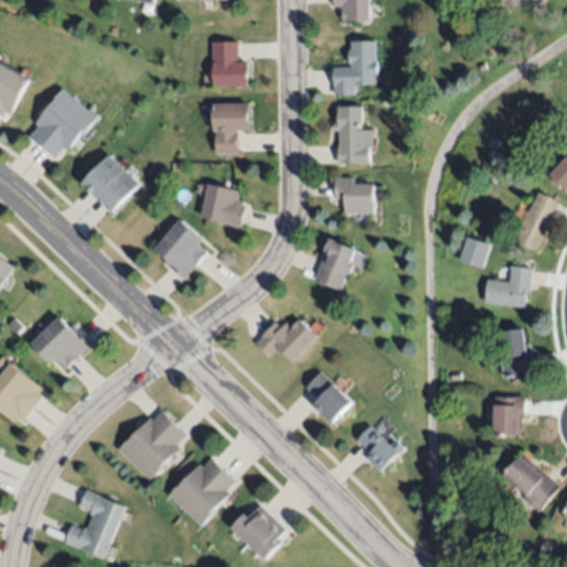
[(368,0),(369,19),(343,20),(342,2),(333,3),(332,0),(368,0)]
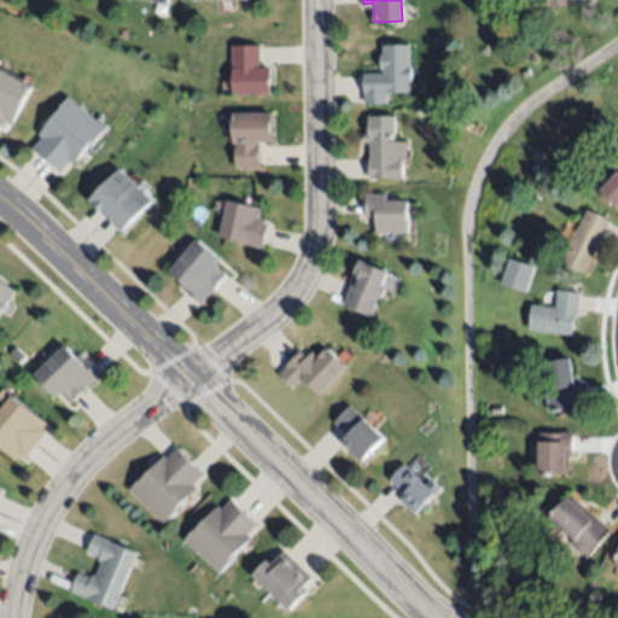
[(544,0),(578,0),(570,3),(570,5),(548,11),(544,0)]
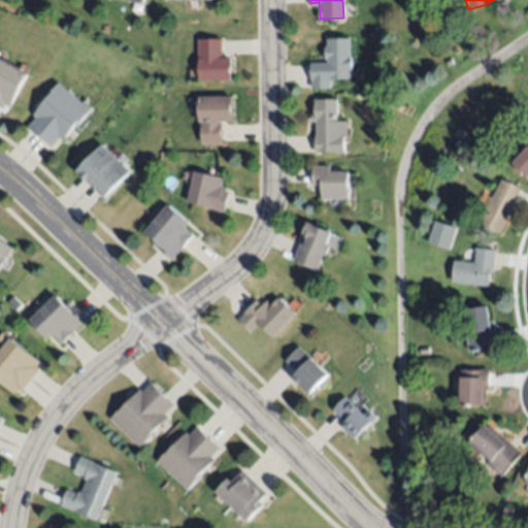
[(198,36),(222,35),(222,55),(229,55),(229,77),(199,78),(198,36)]
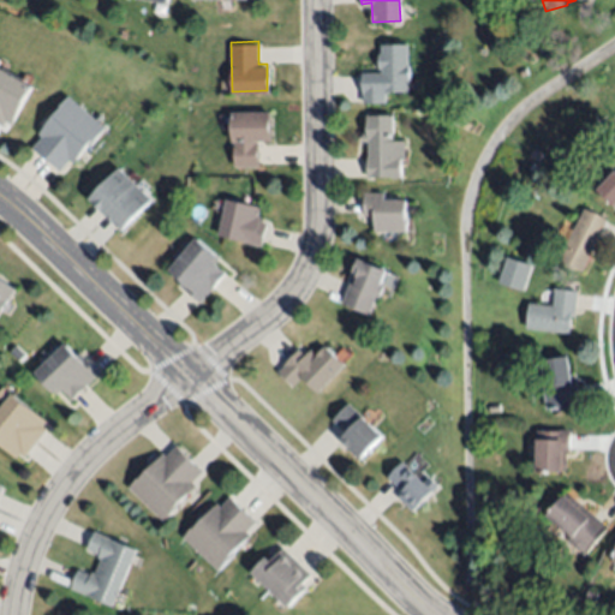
[(406,42),(407,88),(386,89),(386,101),(363,101),(362,72),(381,72),(381,67),(378,67),(377,53),(381,53),(381,43),(406,42)]
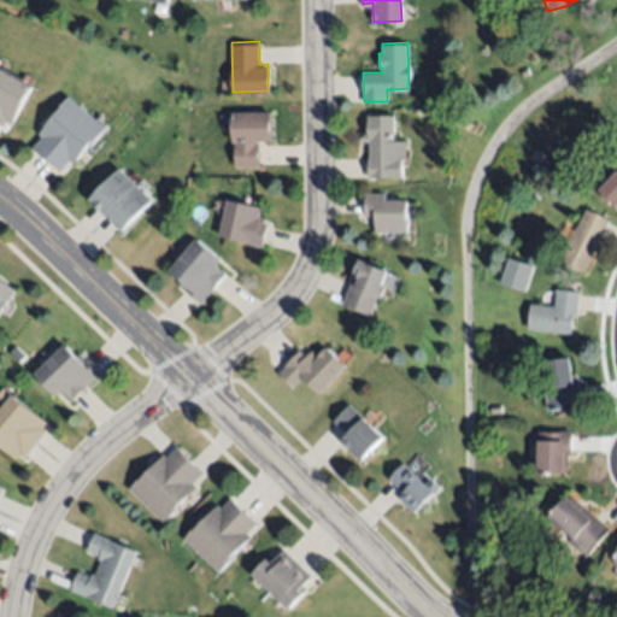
[(0,66),(33,86),(11,123),(5,119),(3,124),(0,122),(0,66)]
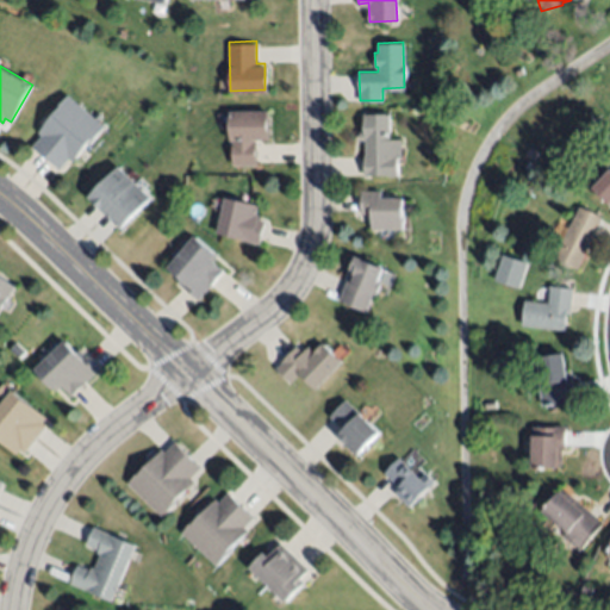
[(69,94),(106,125),(89,144),(88,143),(73,161),(68,156),(58,168),(32,145),(42,135),(38,131),(69,94)]
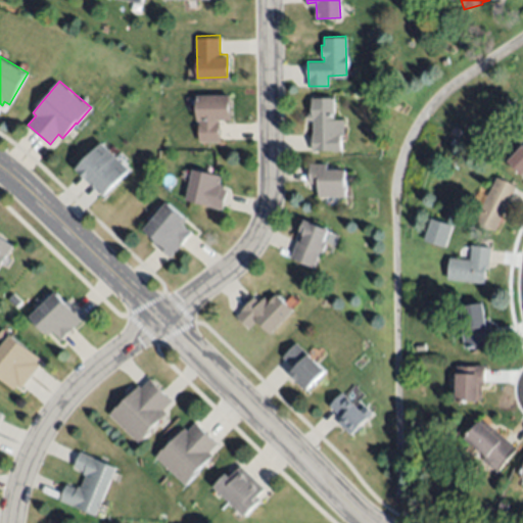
[(196,95),(230,94),(231,117),(220,117),(221,140),(199,141),(198,120),(196,120),(196,95)]
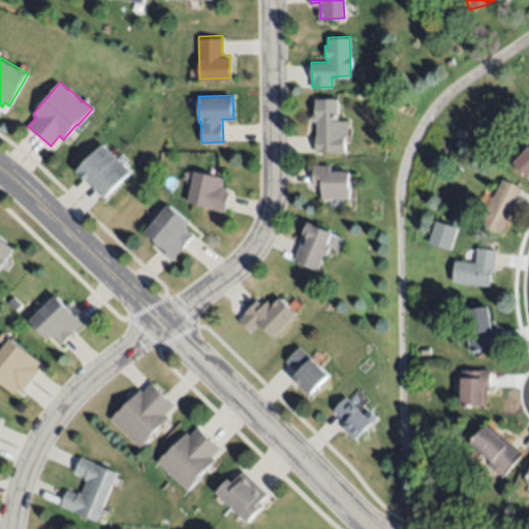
[(314,99),(336,99),(336,135),(342,135),(342,152),(316,152),(317,123),(311,123),(311,114),(314,114),(314,99)]
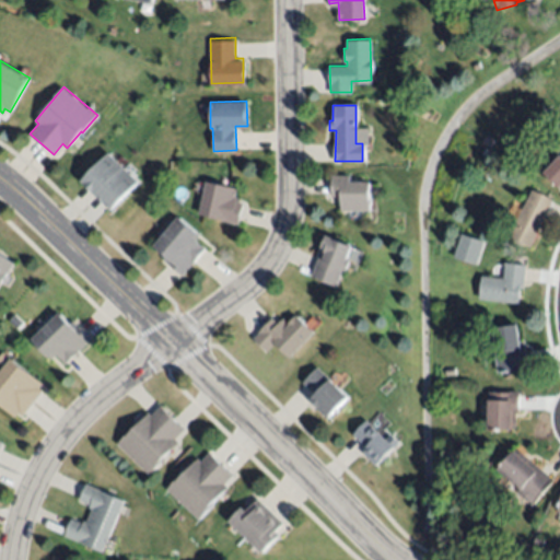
[(107,149),(139,181),(109,210),(79,178),(107,149)]
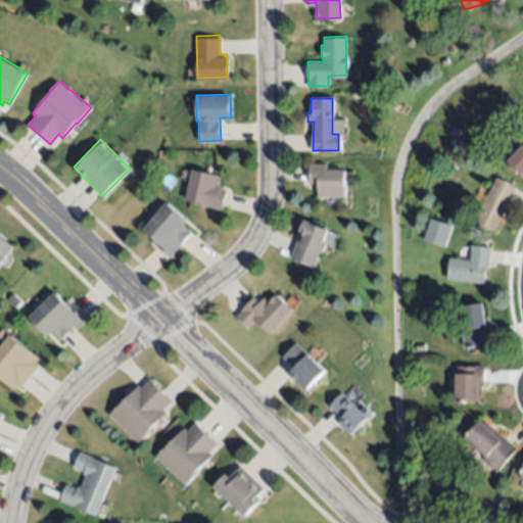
[(522,176),(511,163),(522,150),(522,176)]
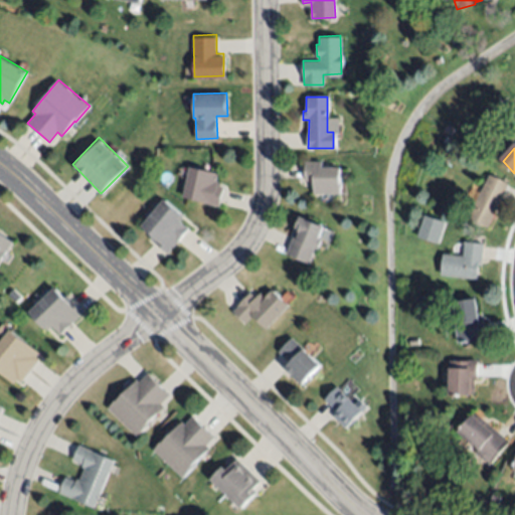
[(304,162),(321,161),(322,167),(338,167),(339,191),(313,192),(313,180),(305,180),(304,162)]
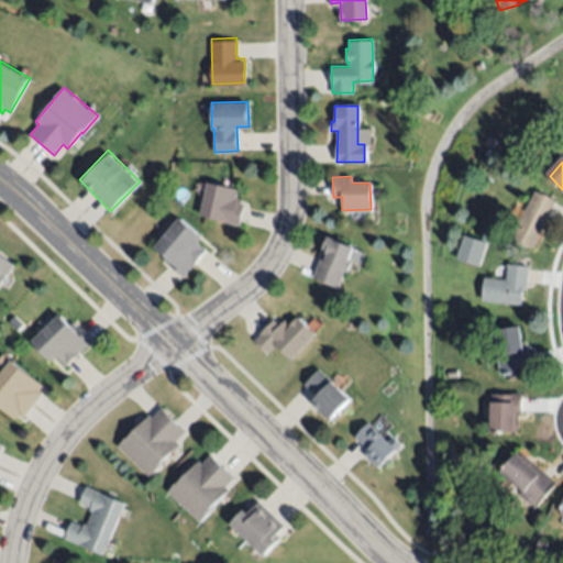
[(208,179),(236,187),(234,198),(245,200),(239,225),(221,221),(222,219),(199,213),(208,179)]
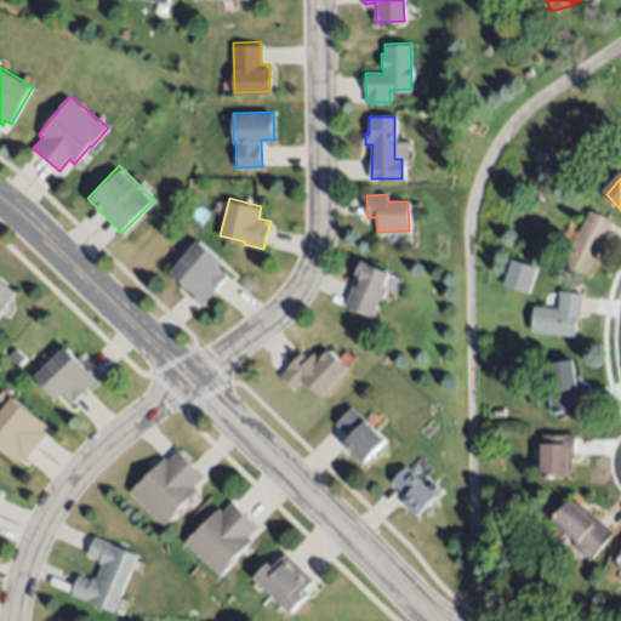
[(563,262),(588,212),(611,224),(586,273),(563,262)]
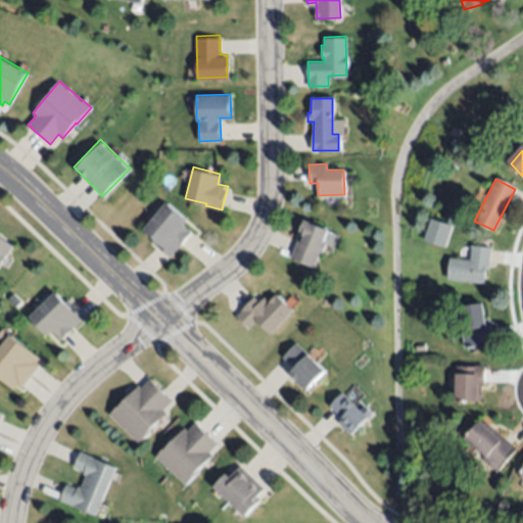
[(164,202),(185,219),(182,223),(192,232),(171,257),(151,241),(154,237),(143,228),(164,202)]
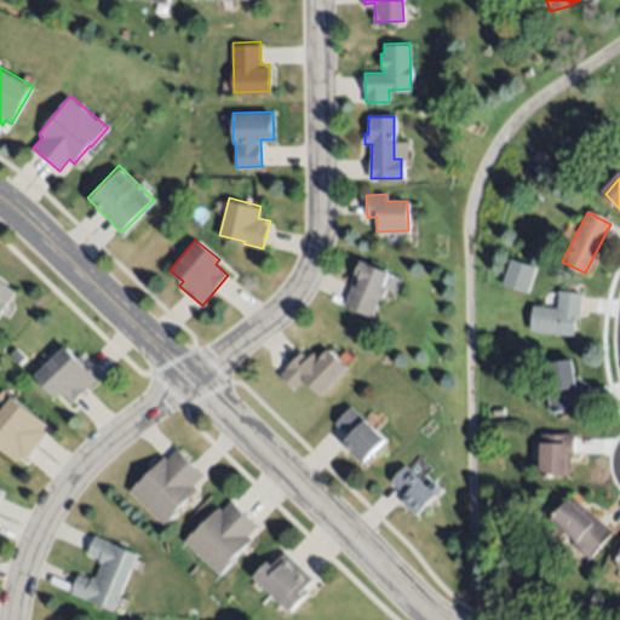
[(345,304),(362,258),(389,269),(371,315),(345,304)]
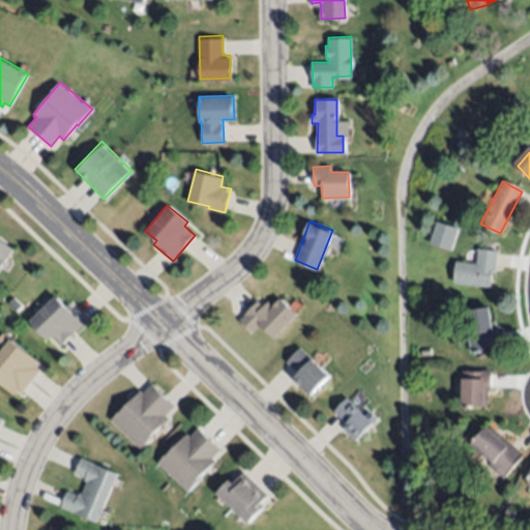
[(429,244),(450,252),(458,229),(436,222),(429,244)]
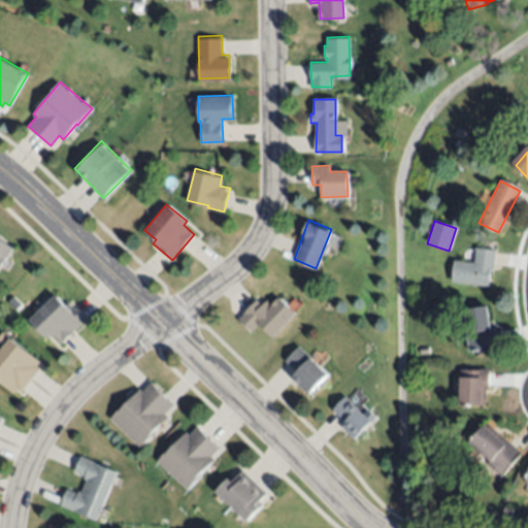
[(0,237),(12,246),(0,263),(0,237)]
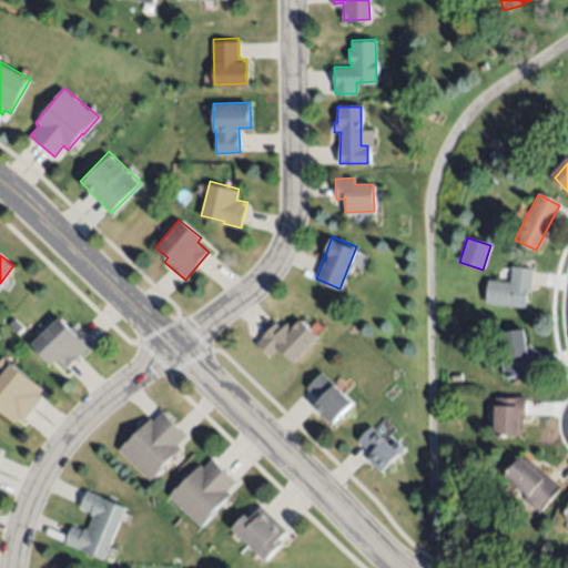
[(486,304),(488,280),(510,283),(511,267),(531,270),(529,294),(527,294),(525,308),(486,304)]
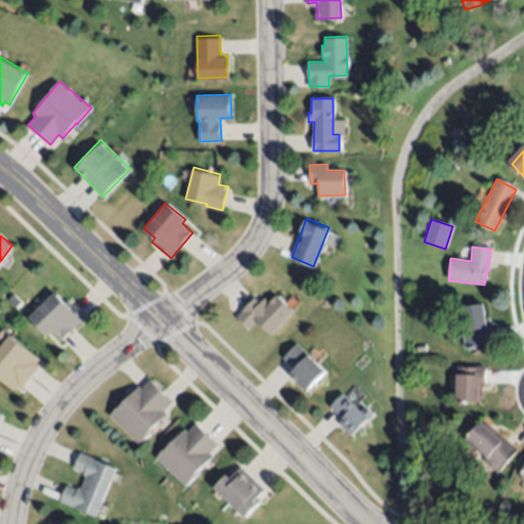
[(29,317),(54,293),(63,303),(68,299),(83,315),(58,339),(51,331),(46,336),(29,317)]
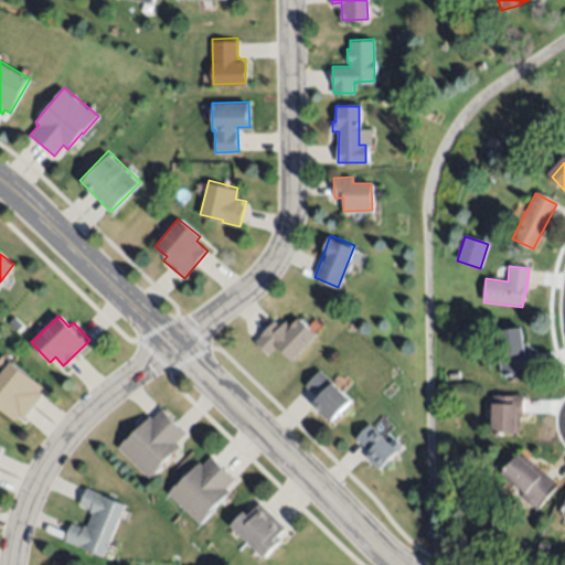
[(316,333),(291,358),(278,344),(268,354),(254,340),(275,318),(280,323),(285,319),(290,324),(298,316),(316,333)]
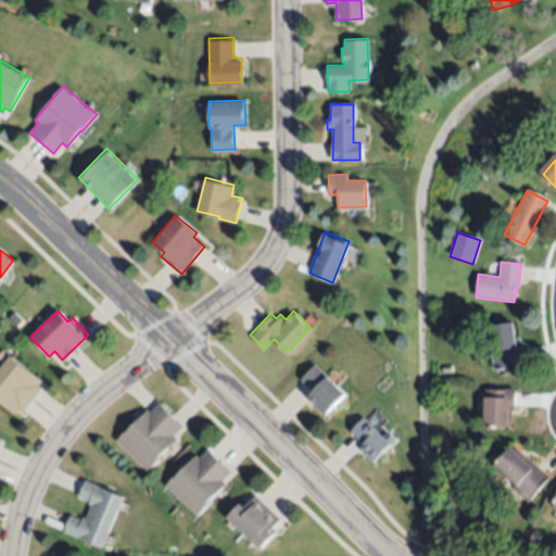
[(522,365),(493,369),(490,351),(493,351),(489,326),(513,323),(515,340),(518,339),(522,365)]
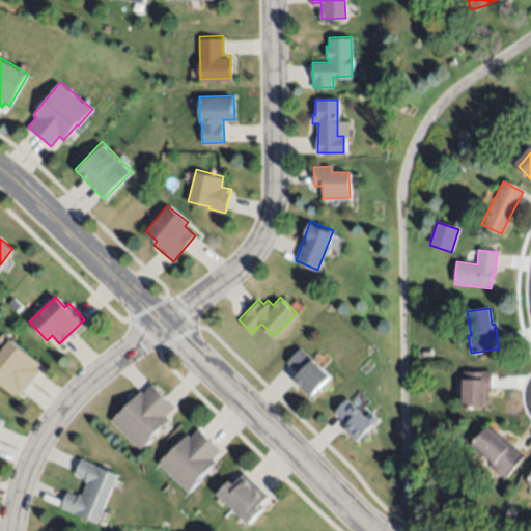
[(0,383),(0,350),(2,347),(0,345),(0,337),(5,331),(40,360),(35,367),(39,370),(22,392),(18,389),(14,394),(0,383)]
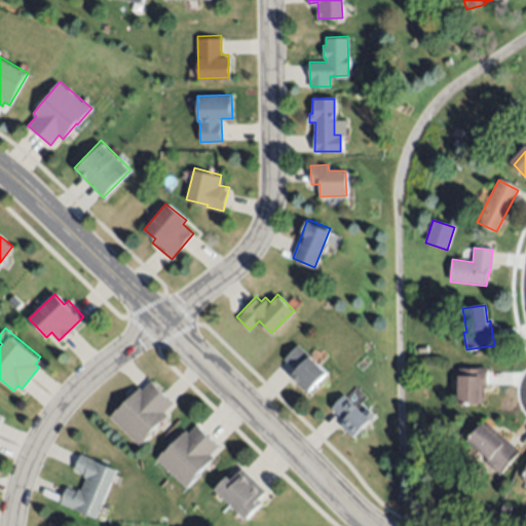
[(297,344),(327,371),(308,392),(291,377),(297,370),(285,359),(297,344)]
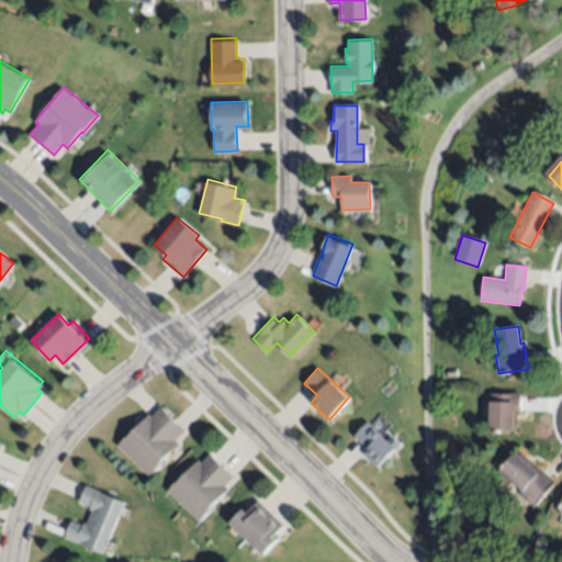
[(446,371),(454,369),(456,377),(446,378),(446,371)]
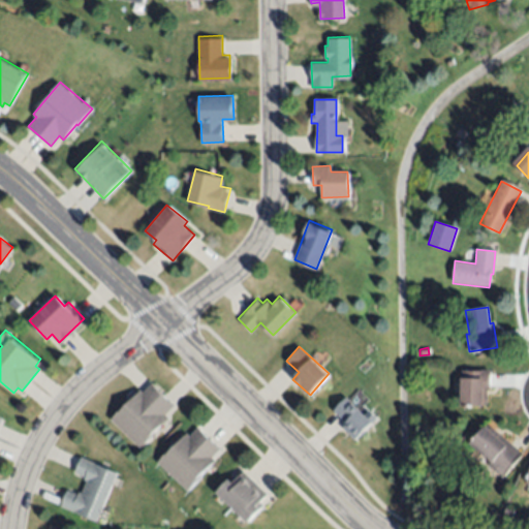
[(421,360),(427,366),(422,371),(415,365),(421,360)]
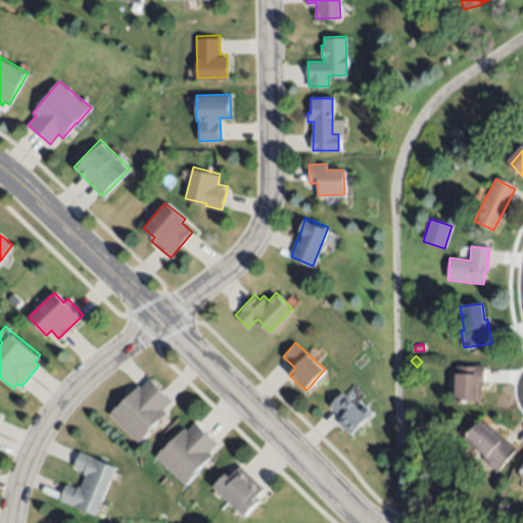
[(457,367),(475,367),(475,366),(483,366),(482,385),(481,385),(481,400),(477,400),(477,403),(456,403),(457,367)]
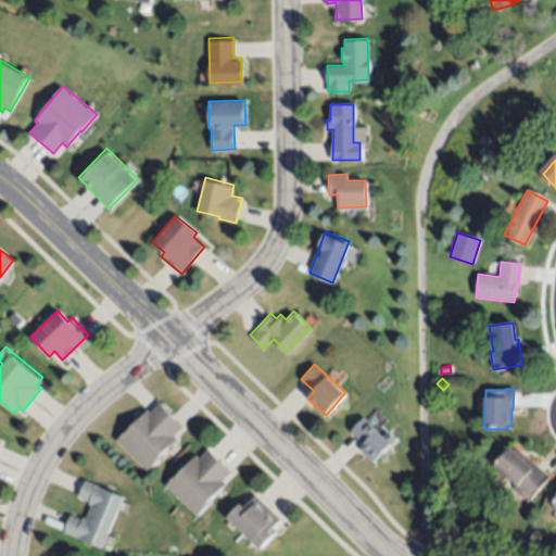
[(114,439),(128,425),(130,426),(147,408),(150,412),(160,401),(176,415),(174,417),(184,426),(174,437),(177,439),(162,455),(163,456),(149,471),(114,439)]
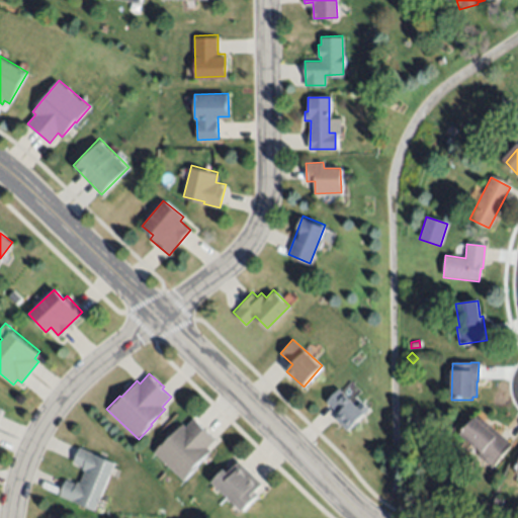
[(339,386),(355,404),(359,399),(368,408),(345,430),(334,418),(338,414),(325,400),(339,386)]
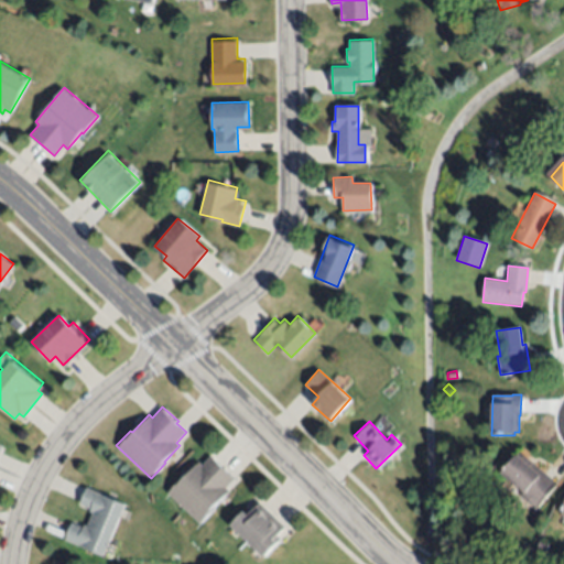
[(520,497),(523,491),(501,473),(516,455),(517,456),(520,453),(557,485),(535,510),(520,497)]
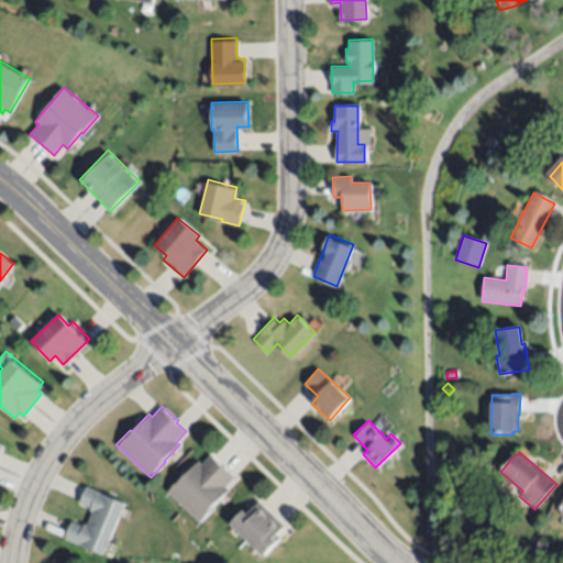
[(166,489),(197,457),(201,462),(210,453),(234,477),(225,486),(230,490),(199,521),(166,489)]
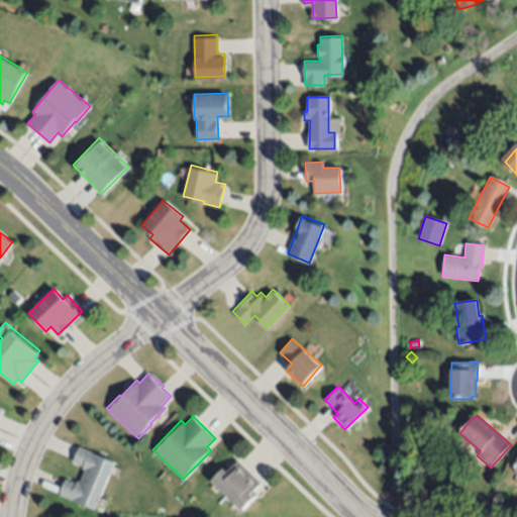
[(113,458),(93,508),(59,494),(66,478),(75,482),(76,480),(80,481),(85,469),(82,468),(84,463),(73,459),(79,444),(113,458)]
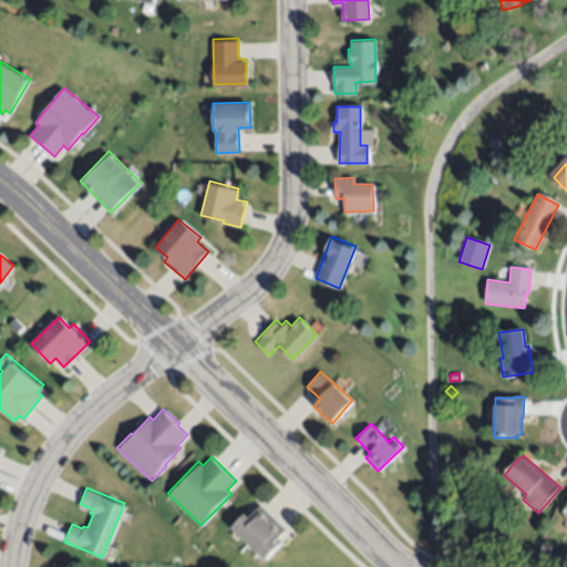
[(232,526),(249,509),(251,512),(259,504),(285,529),(277,538),(281,543),(264,559),(232,526)]
